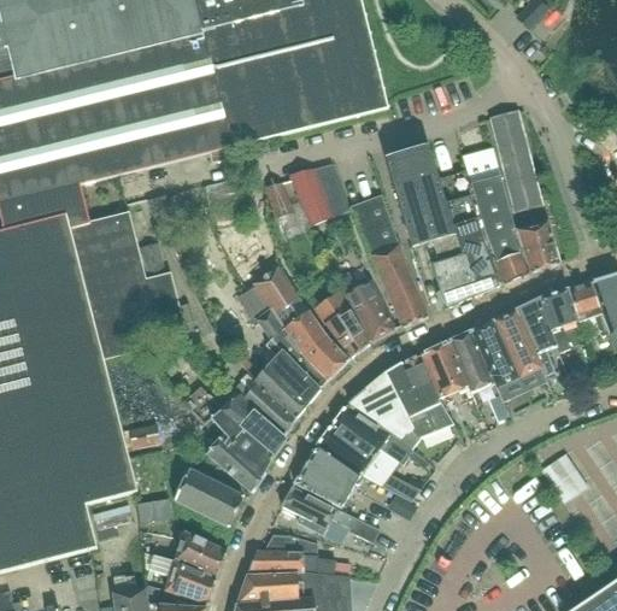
[(144,276),(137,250),(128,210),(88,219),(78,182),(112,175),(209,150),(211,160),(234,156),(231,145),(387,106),(359,0),(0,0),(0,217),(3,229),(0,229),(0,569),(95,545),(84,501),(136,489),(101,356),(187,338),(170,271),(165,272),(144,276)]
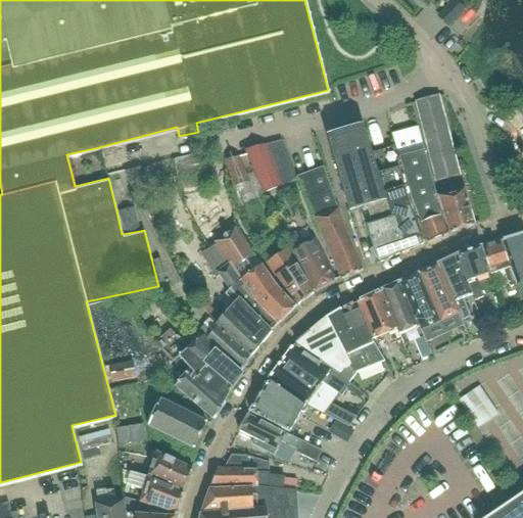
[(459,172),(438,92),(415,98),(435,178),(459,172)]
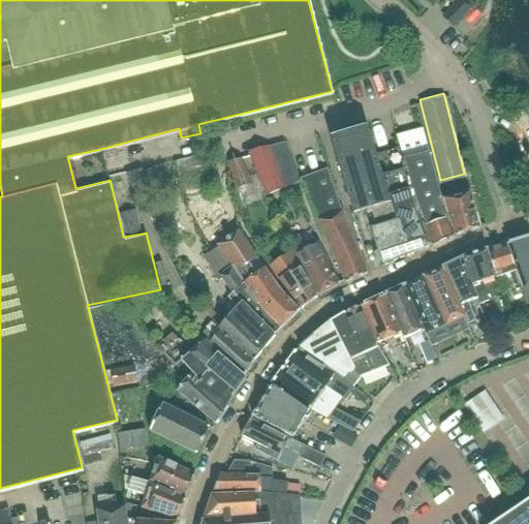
[(366,124),(331,134),(352,210),(370,205),(375,222),(394,217),(366,124)]
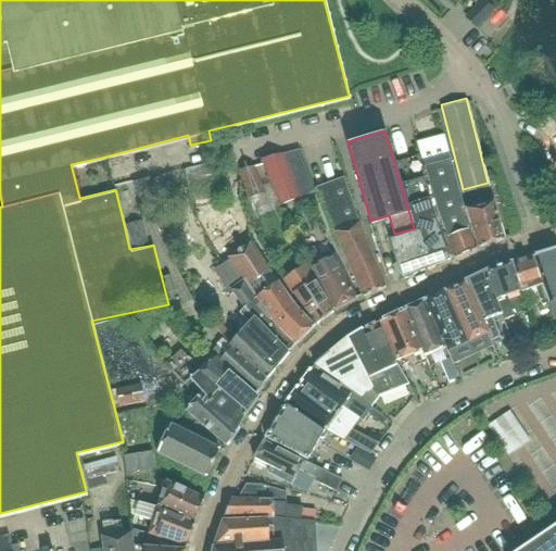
[(428,162),(445,154),(440,139),(421,147),(428,162)]
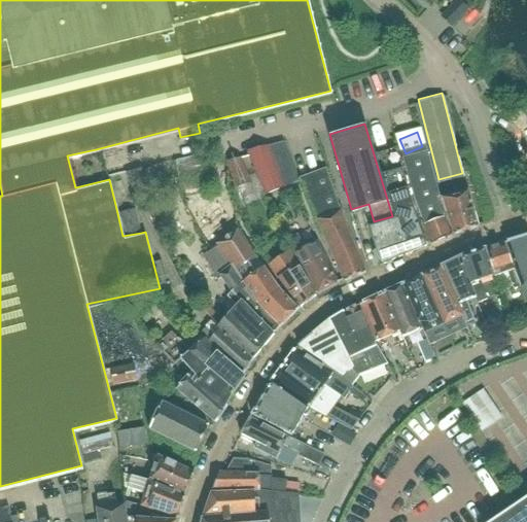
[(279,139),(245,147),(247,151),(261,183),(265,190),(297,176),(282,138),(279,139)]
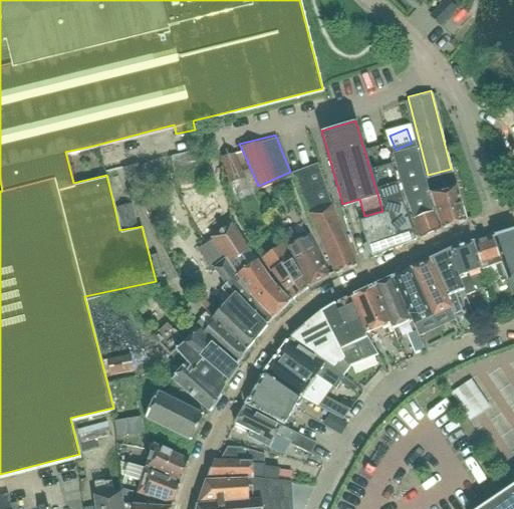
[(428,186),(416,145),(393,152),(407,198),(421,234),(439,226),(425,190),(428,186)]
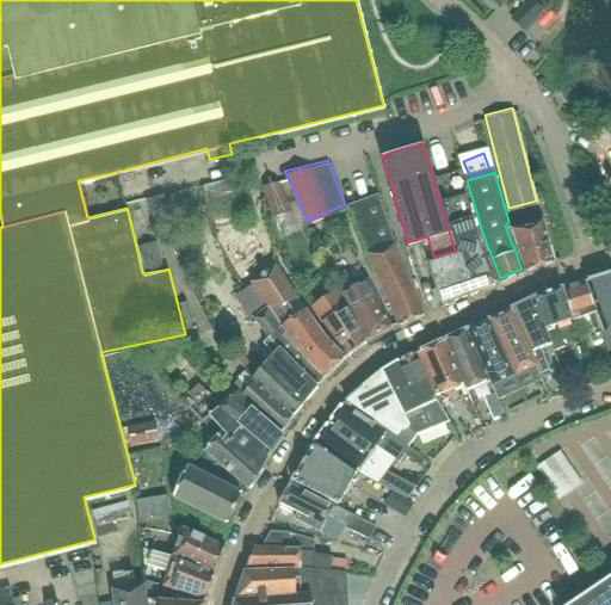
[(261,183),(264,189),(278,235),(290,232),(285,215),(292,213),(278,178),(270,180),(261,183)]
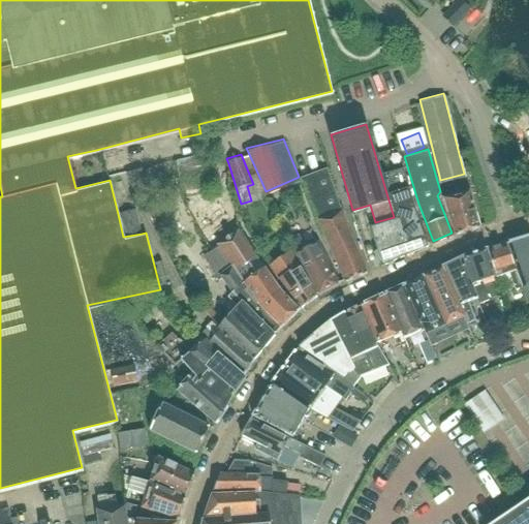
[(300,176),(316,217),(323,235),(325,235),(345,278),(366,269),(347,226),(342,207),(327,165),(300,176)]
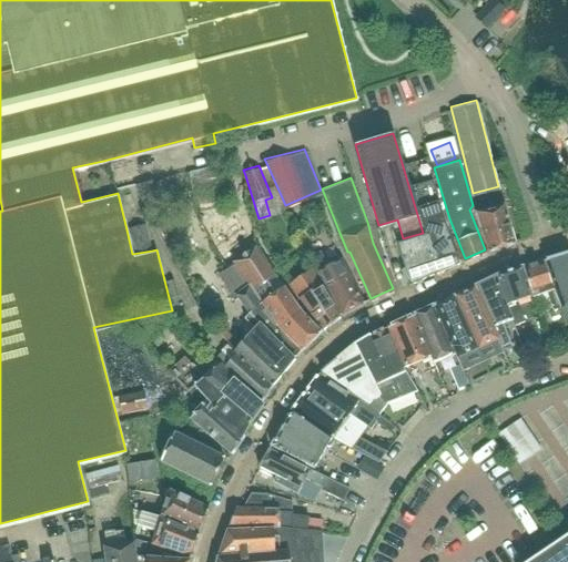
[(424,233),(423,233),(403,238),(396,241),(409,283),(458,261),(440,212),(433,180),(411,185),(424,233)]
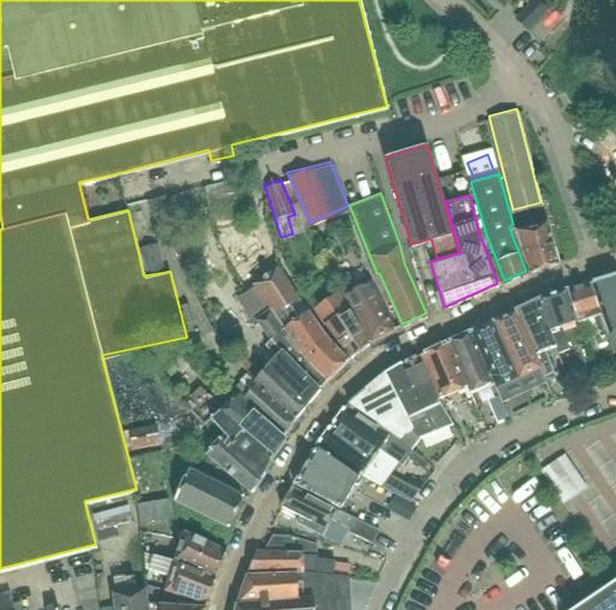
[(531,270),(557,261),(545,219),(516,227),(531,270)]
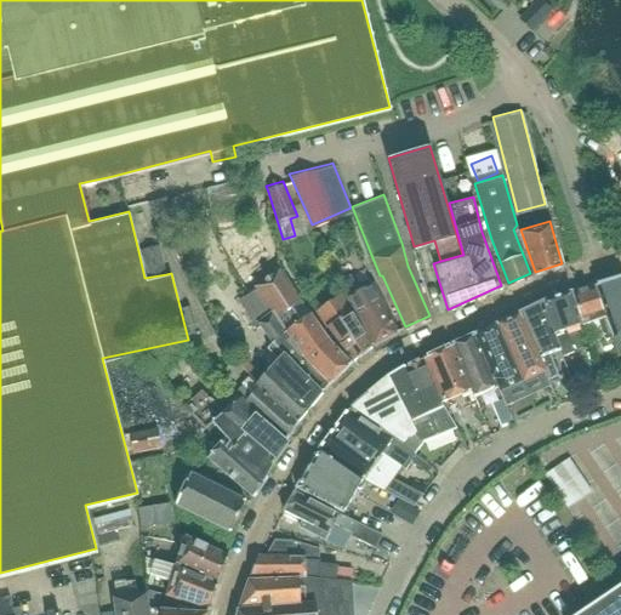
[(144,278),(166,274),(159,244),(138,249),(144,278)]
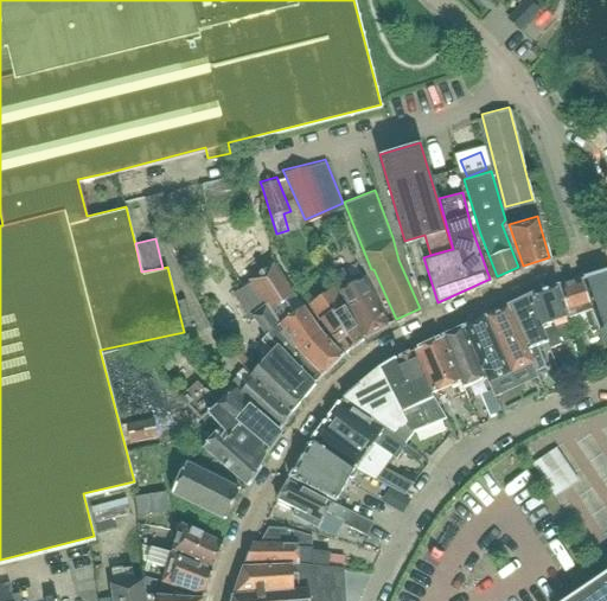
[(298,346),(323,371),(343,352),(320,330),(273,261),(249,276),(267,301),(283,326),(298,346)]
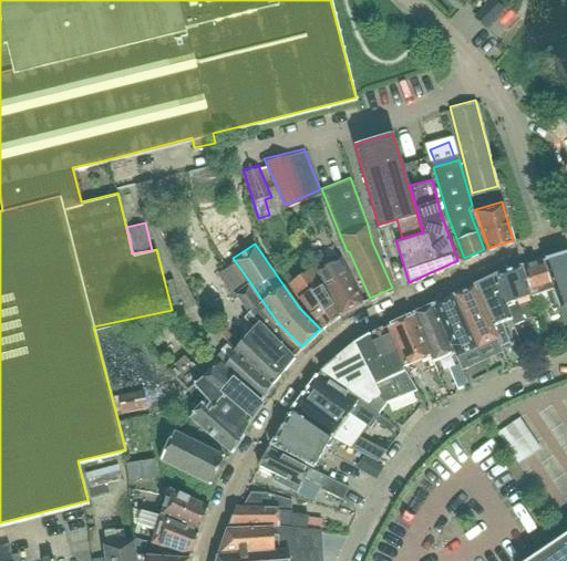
[(328,262),(321,248),(310,253),(340,310),(363,299),(340,256),(328,262)]
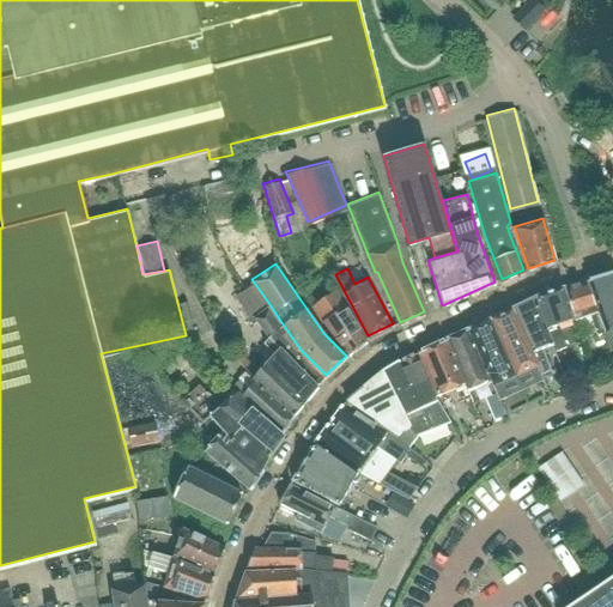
[(588,279),(606,329),(611,347),(612,345),(612,271),(596,275),(588,279)]
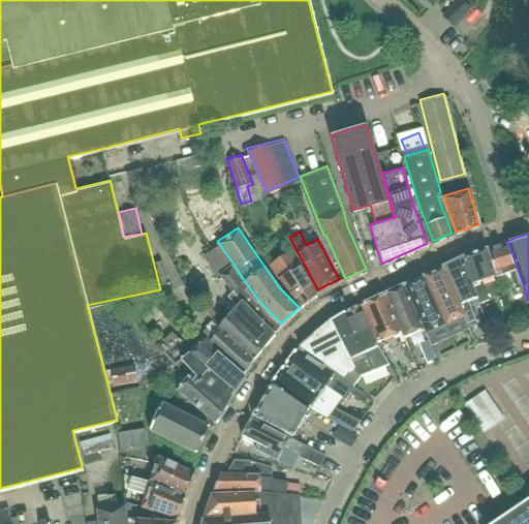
[(515,287),(523,284),(507,241),(486,247),(496,274),(508,270),(515,287)]
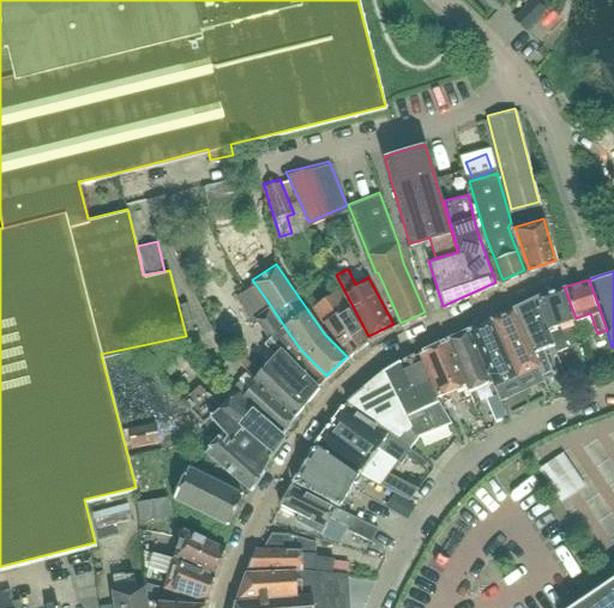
[(576,318),(564,287),(536,296),(557,348),(567,344),(560,323),(576,318)]
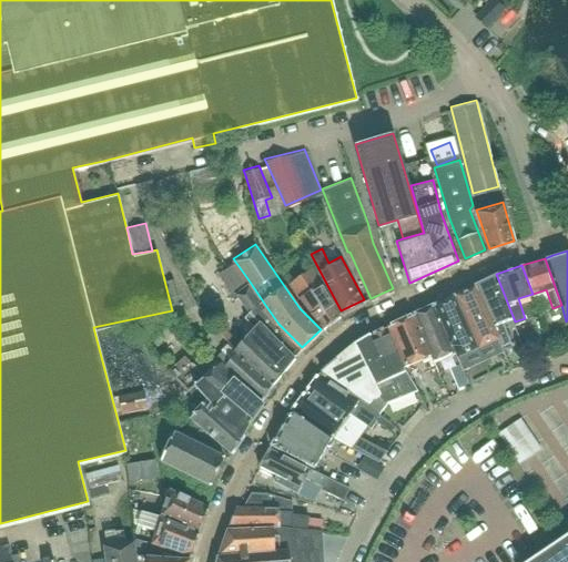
[(325,290),(314,269),(293,284),(302,300),(324,327),(338,314),(325,290)]
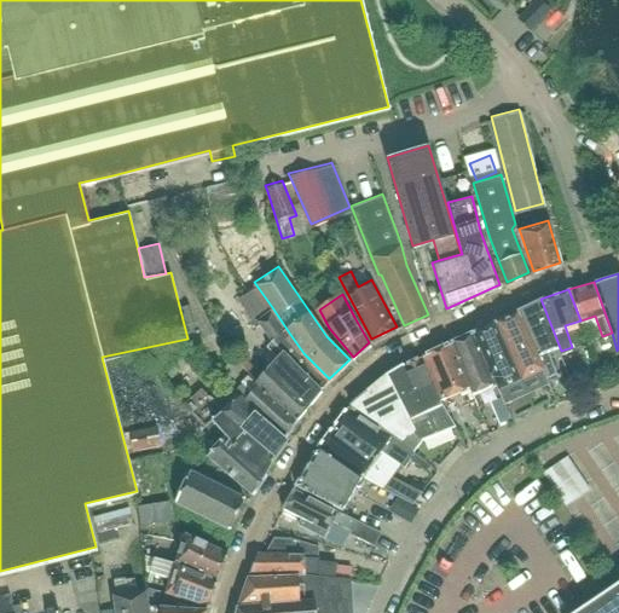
[(539,299),(518,308),(547,376),(555,372),(545,350),(557,345),(539,299)]
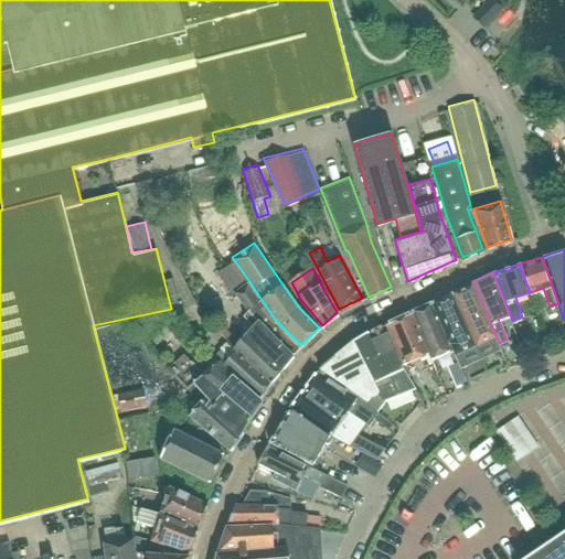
[(253,313),(264,303),(248,280),(235,290),(249,309),(253,313)]
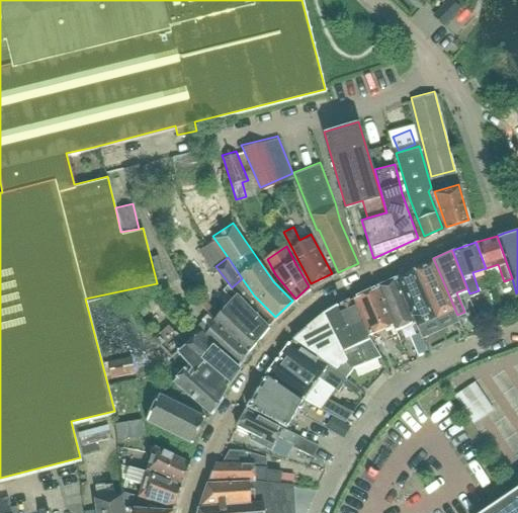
[(439,324),(457,315),(432,259),(413,268),(439,324)]
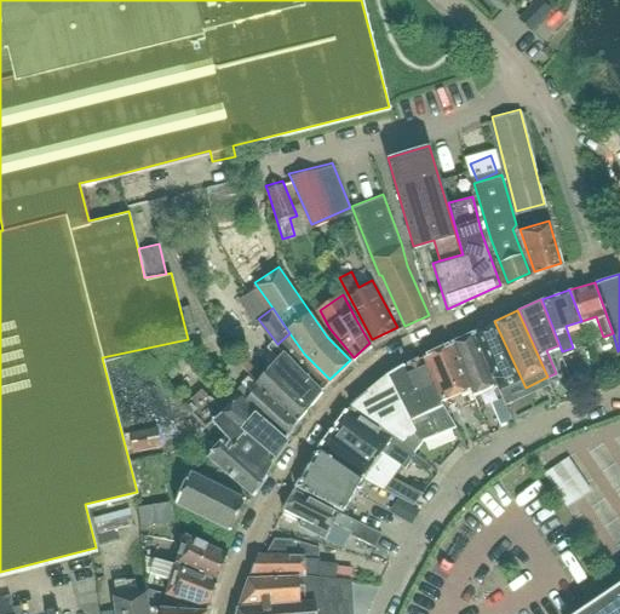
[(494,321),(471,331),(503,397),(526,388),(494,321)]
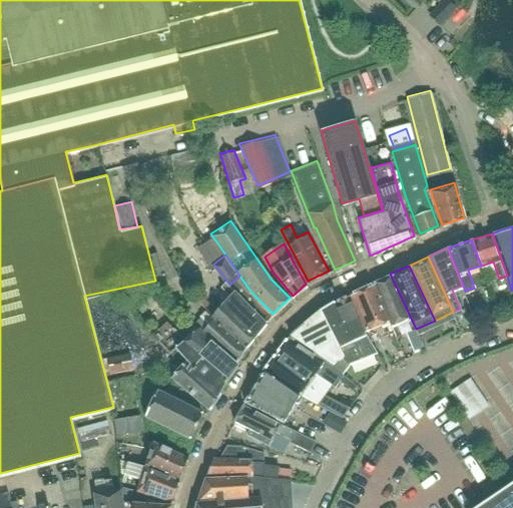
[(406,316),(389,275),(374,282),(390,323),(406,316)]
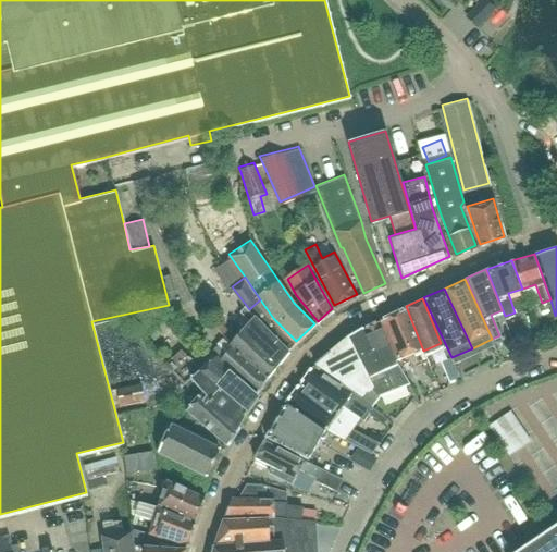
[(296,341),(273,318),(260,299),(249,309),(254,315),(288,348),(296,341)]
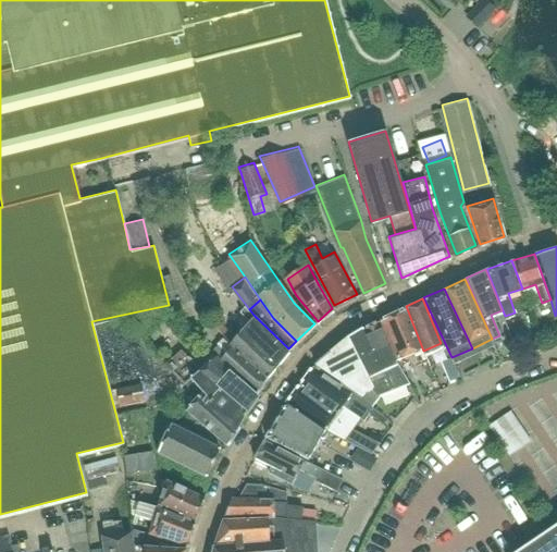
[(232,344),(265,376),(288,348),(254,315),(249,309),(246,305),(231,317),(240,329),(230,342),(232,344)]
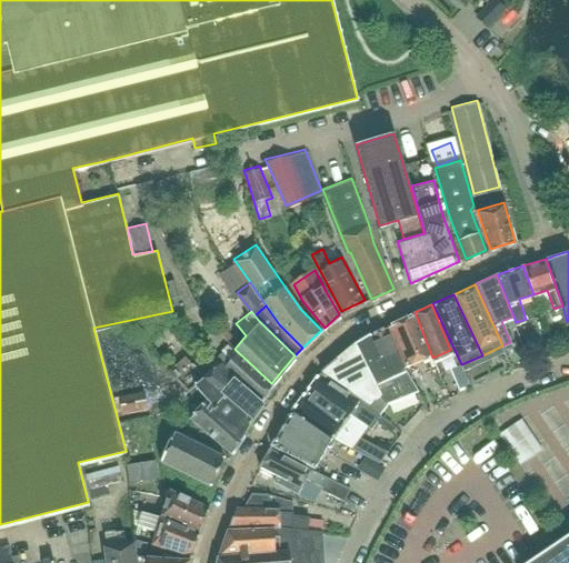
[(387,325),(412,376),(423,371),(421,368),(429,364),(429,362),(432,360),(429,353),(413,312),(387,324),(387,325)]
